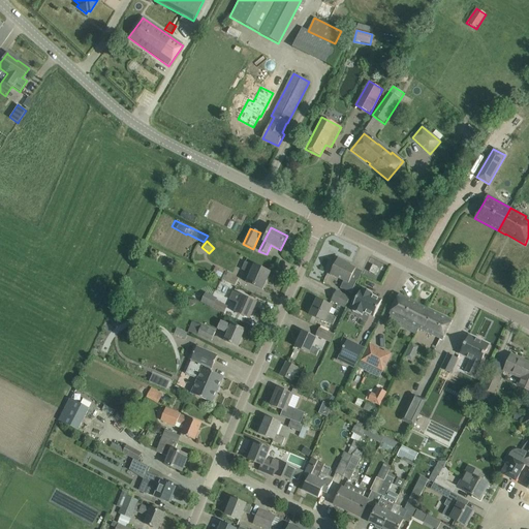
[(338,258),(331,275),(344,281),(340,288),(351,293),(358,281),(351,278),(356,269),(346,263),(347,262),(338,258)]
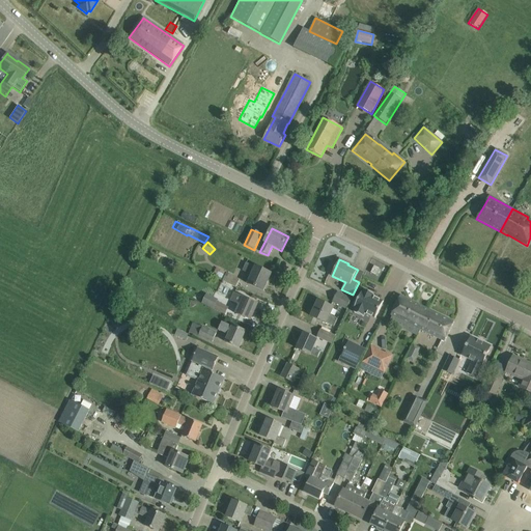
[(248,284),(263,291),(271,274),(256,268),(255,268),(246,263),(243,271),(252,275),(248,284)]
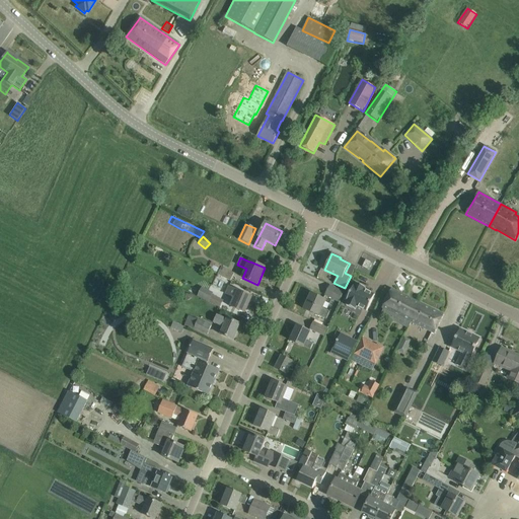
[(366,261),(362,267),(367,270),(371,263),(366,261)]
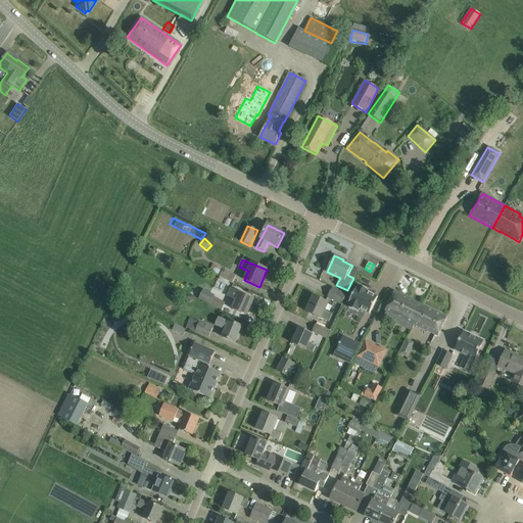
[(224,269),(220,278),(233,284),(236,276),(224,269)]
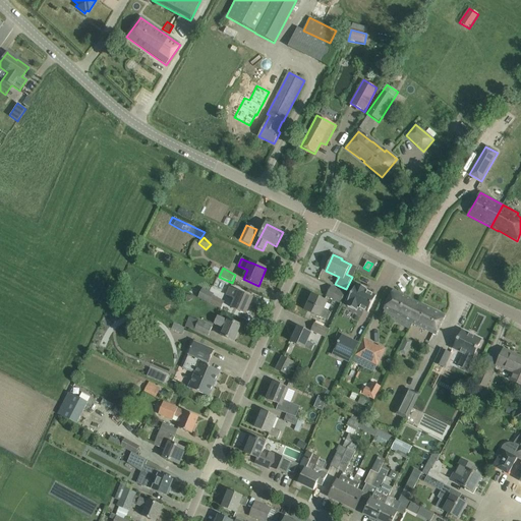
[(347,306),(356,311),(358,307),(368,312),(375,296),(365,291),(366,289),(358,285),(357,287),(355,286),(351,295),(349,294),(346,301),(348,302),(347,302),(349,303),(347,306)]
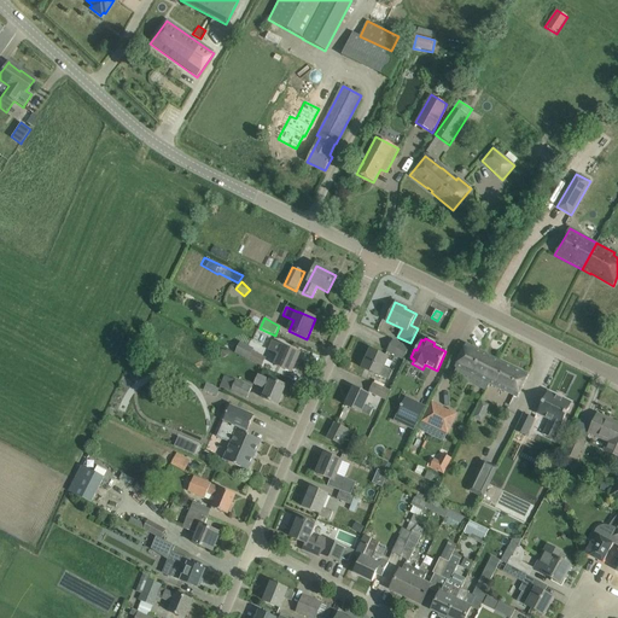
[(280,356),(275,366),(291,373),(299,354),(274,342),(269,351),(280,356)]
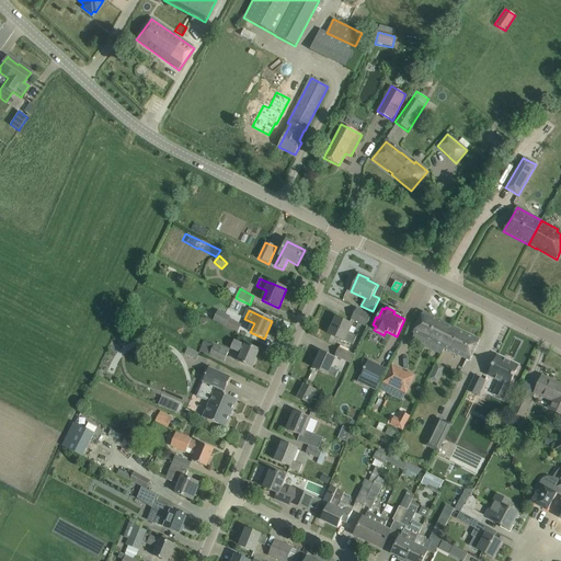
[(353,319),(366,325),(371,316),(358,310),(353,319)]
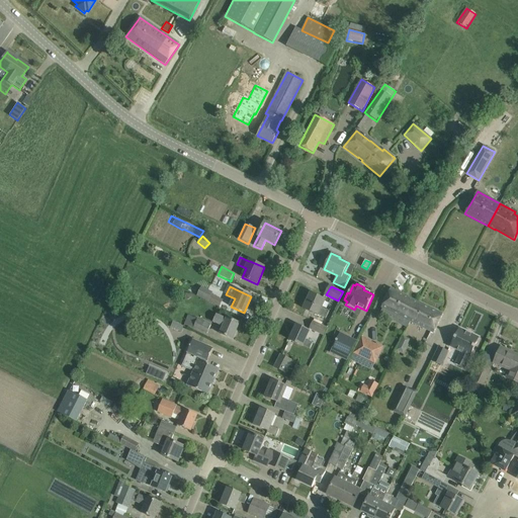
[(197,296),(220,308),(223,300),(211,294),(208,291),(203,288),(201,287),(197,296)]
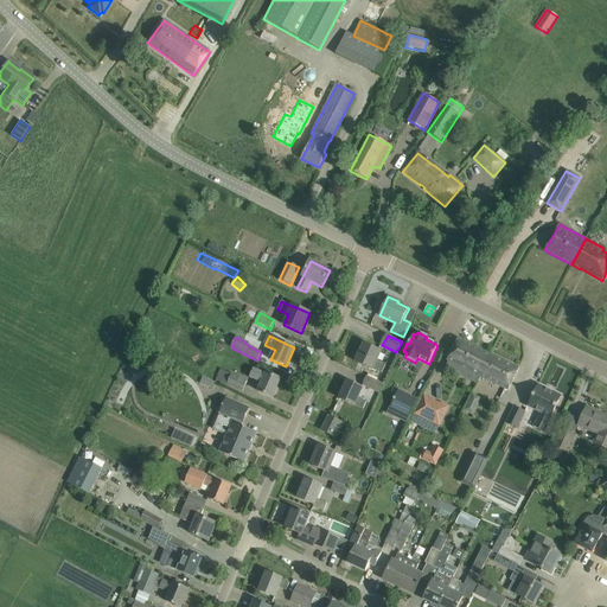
[(447,360),(480,377),(491,355),(458,339),(447,360)]
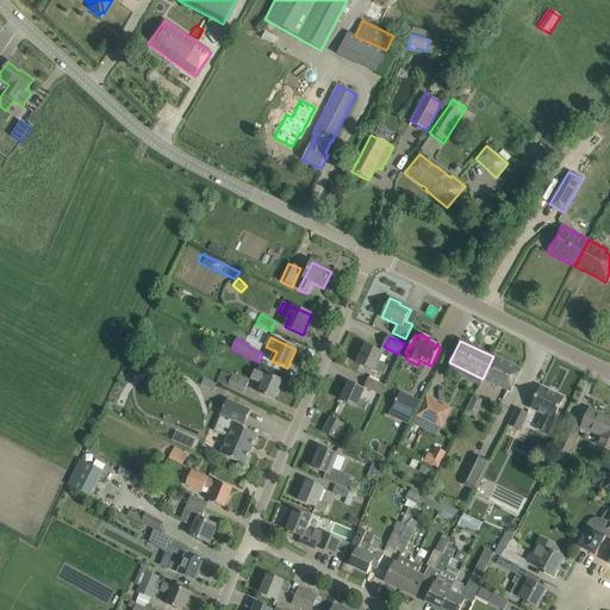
[(366,346),(358,363),(385,377),(388,368),(380,365),(385,355),(366,346)]
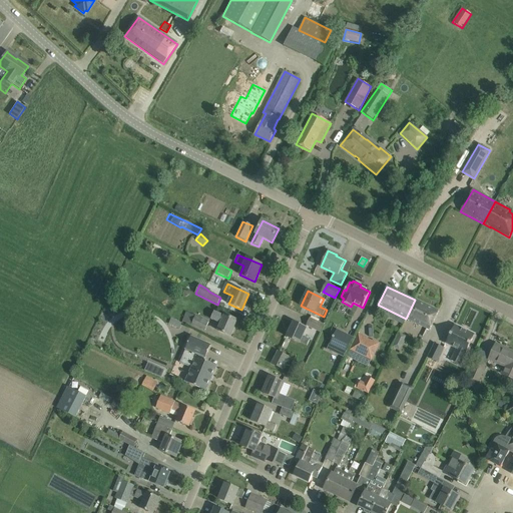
[(415,300),(406,319),(430,331),(439,312),(415,300)]
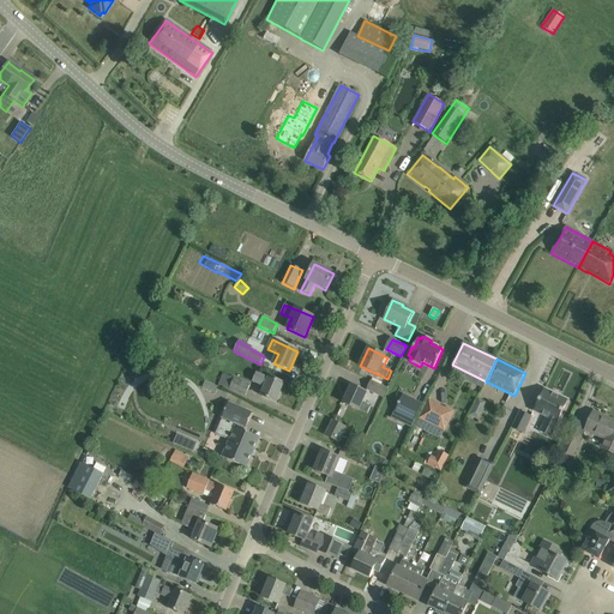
[(265,389),(262,397),(275,403),(283,384),(270,378),(269,380),(257,375),(253,384),(265,389)]
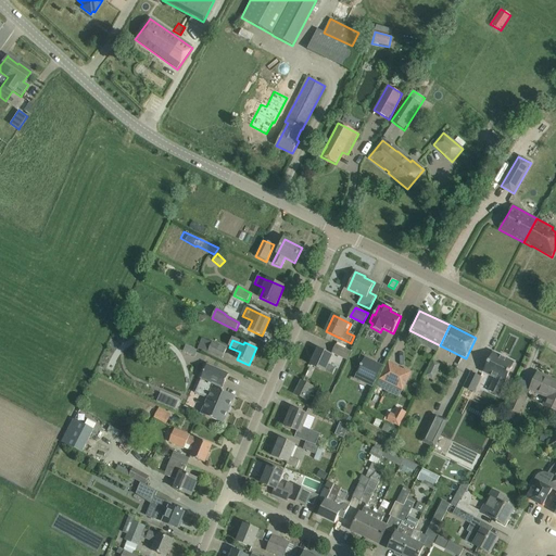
[(213,343),(209,354),(222,359),(226,350),(213,343)]
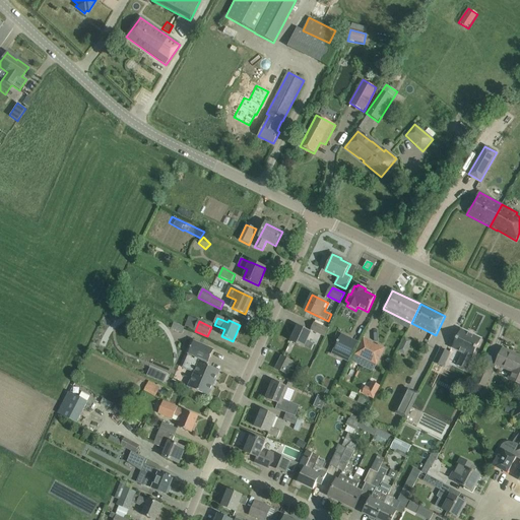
[(314,323),(311,331),(324,337),(328,329),(314,323)]
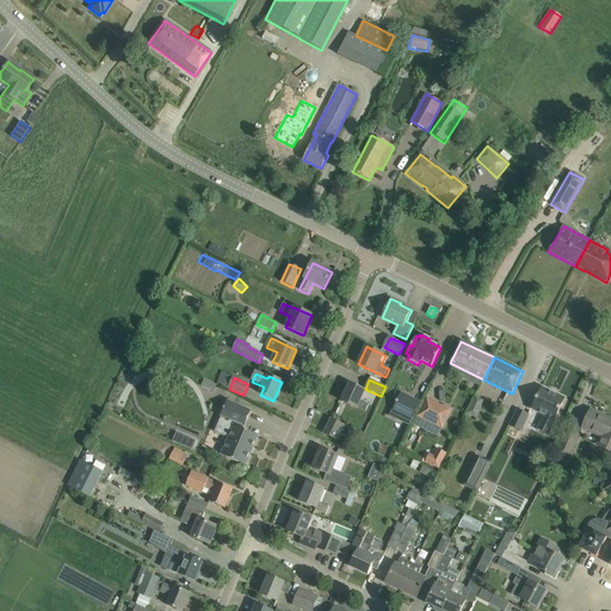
[(205,388),(220,394),(222,387),(208,381),(205,388)]
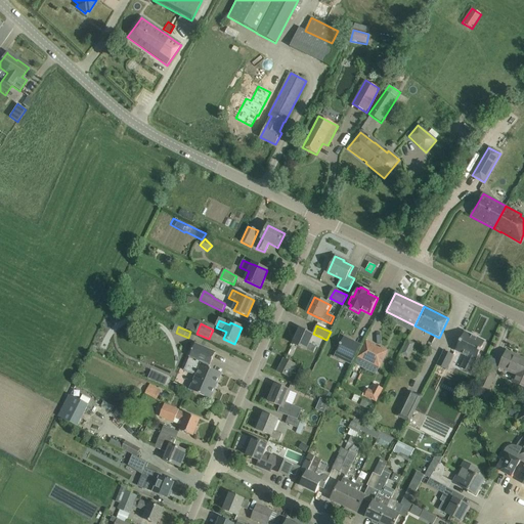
[(300,330),(293,344),(313,354),(317,346),(311,343),(314,336),(300,330)]
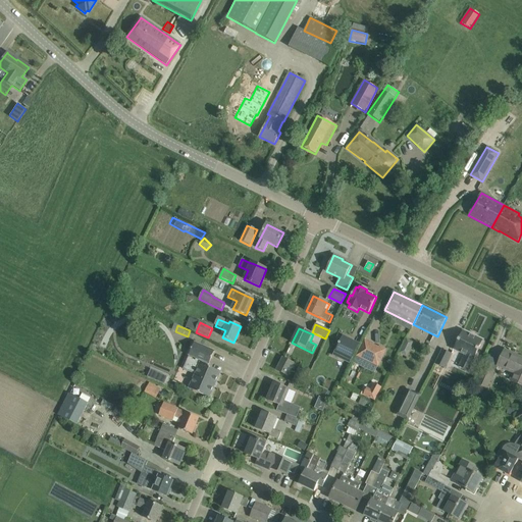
[(463,331),(454,350),(466,356),(460,367),(468,371),(483,342),(463,331)]
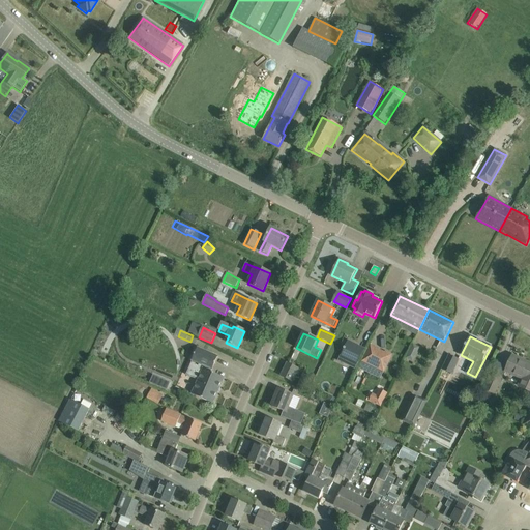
[(348,342),(341,357),(357,364),(364,350),(348,342)]
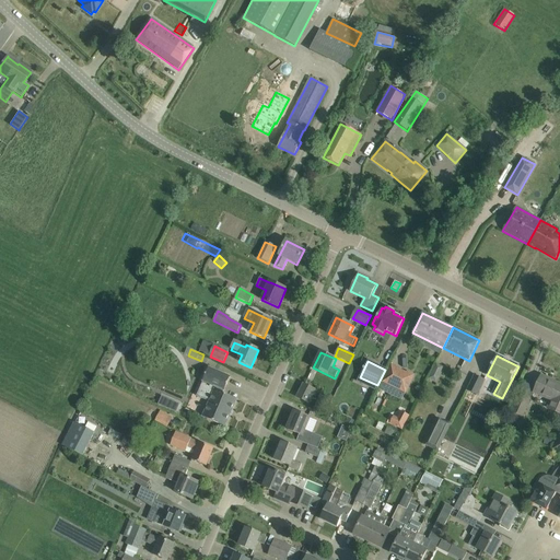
[(391,363),(383,382),(406,394),(416,375),(408,371),(407,373),(400,370),(401,369),(391,363)]
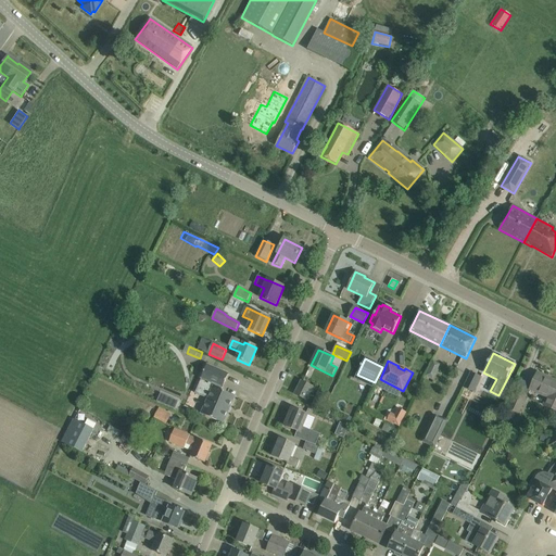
[(434,379),(439,364),(428,361),(425,377),(434,379)]
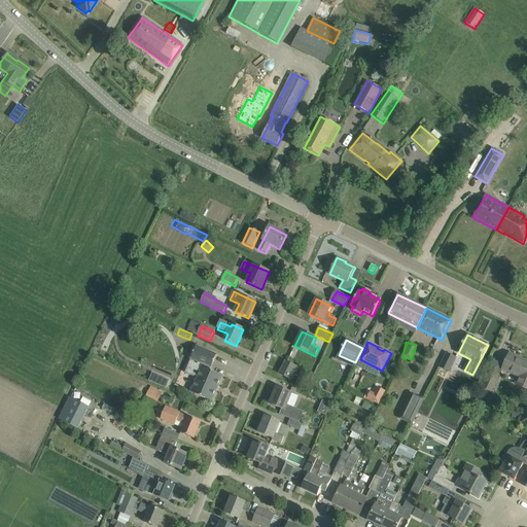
[(198,378),(190,392),(211,401),(222,377),(210,371),(216,355),(196,346),(185,374),(198,378)]
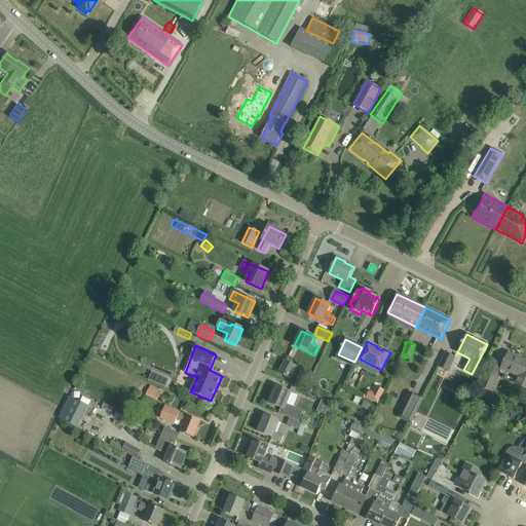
[(439,368),(448,372),(455,358),(446,352),(439,368)]
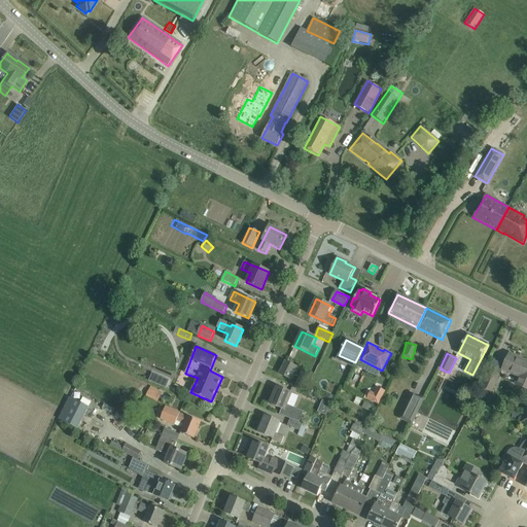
[(517,386),(526,390),(526,363),(518,359),(519,358),(510,354),(502,370),(520,378),(517,386)]
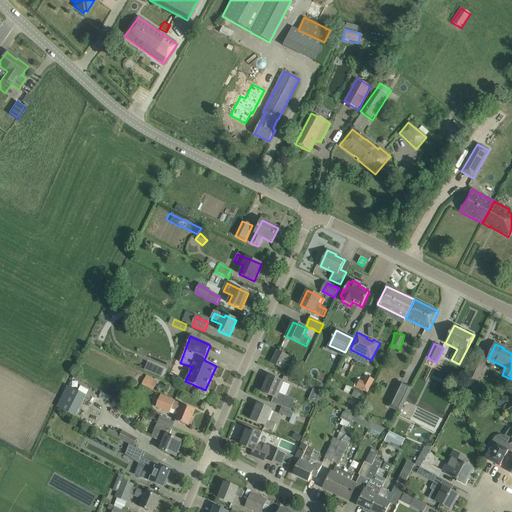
[(286,359),(288,356),(278,351),(271,363),(281,369),(285,361),(287,362),(288,360),(286,359)]
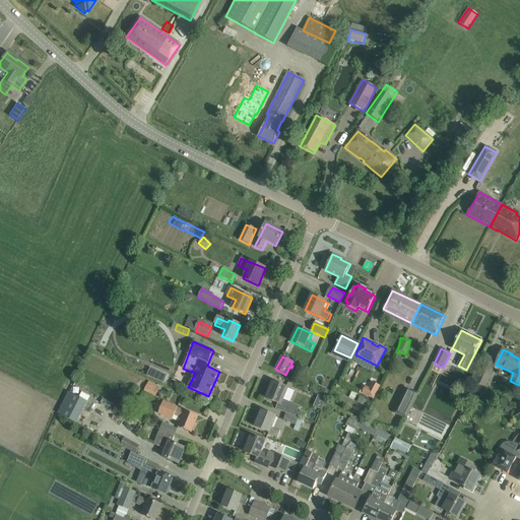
[(481,367),(474,382),(486,388),(494,372),(481,367)]
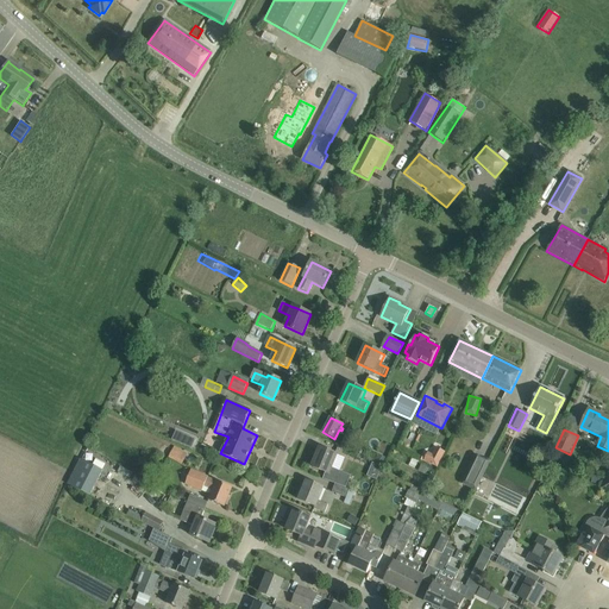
[(175,431),(171,440),(192,447),(195,439),(175,431)]
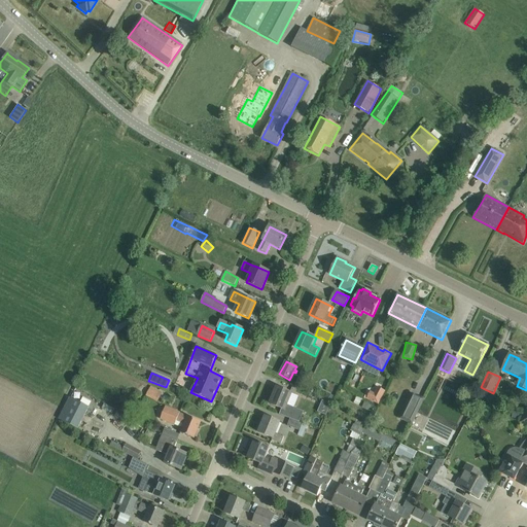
[(151,386),(146,396),(157,402),(163,393),(151,386)]
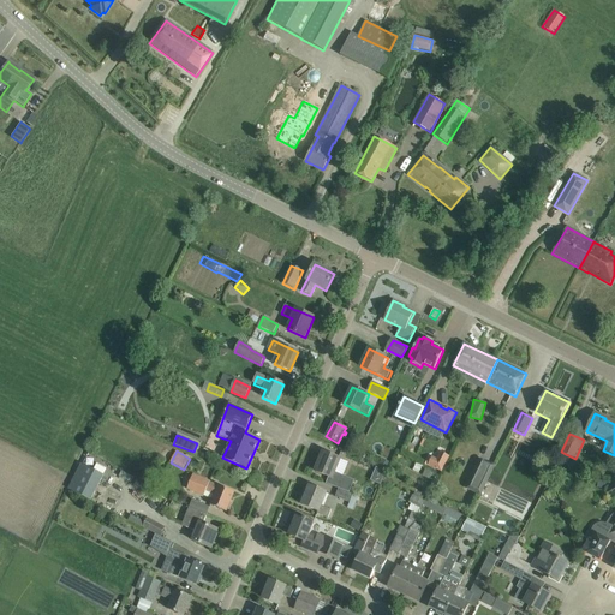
[(323,453),(316,472),(329,477),(327,484),(339,489),(350,493),(354,481),(335,473),(341,460),(335,457),(323,453)]
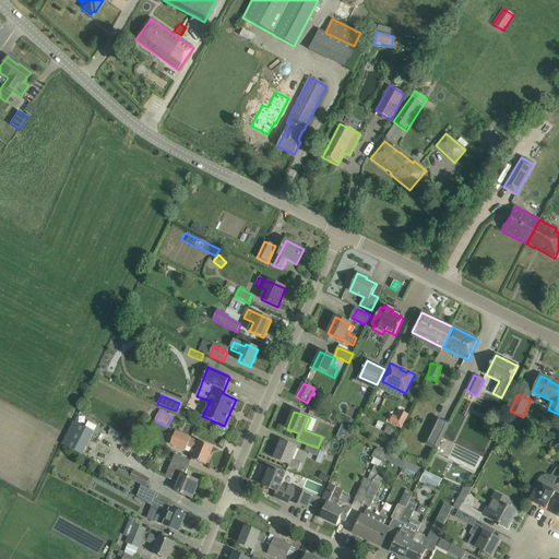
[(451,424),(437,417),(424,444),(438,451),(451,424)]
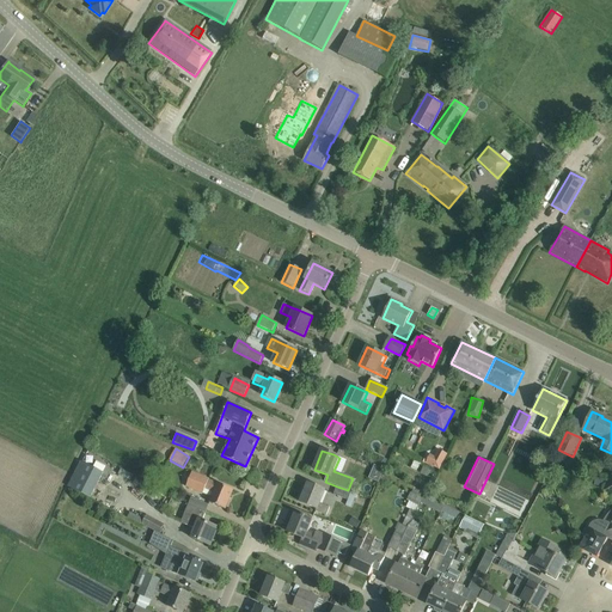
[(74,477),(69,488),(91,499),(104,473),(102,472),(105,466),(97,461),(93,467),(81,460),(74,477)]
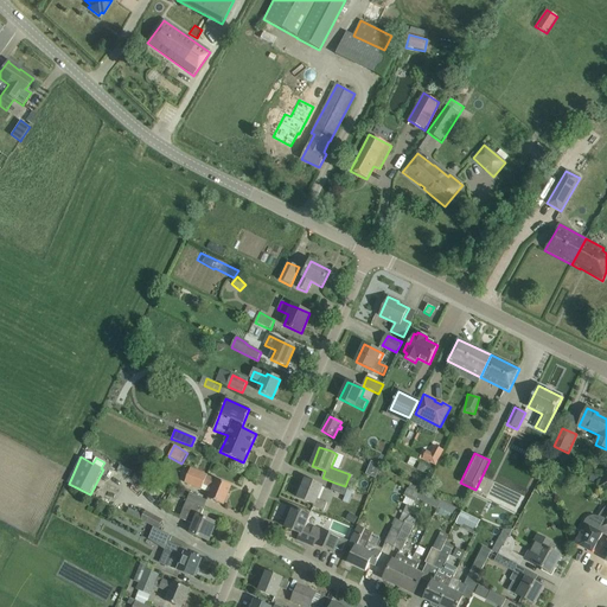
[(419,464),(416,470),(423,473),(426,467),(419,464)]
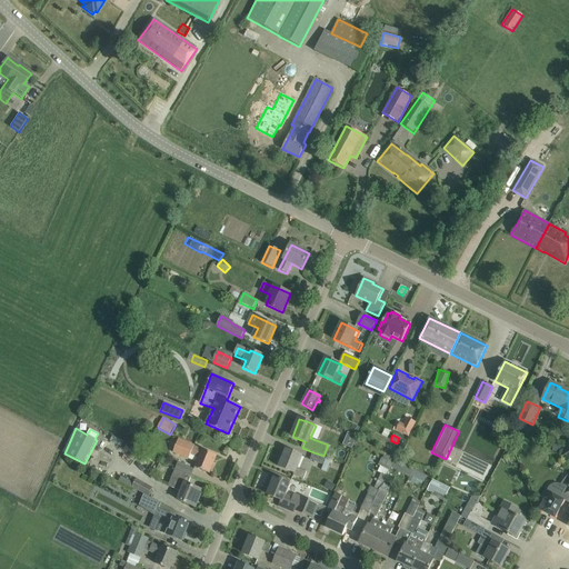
[(347,437),(343,445),(351,448),(355,440),(347,437)]
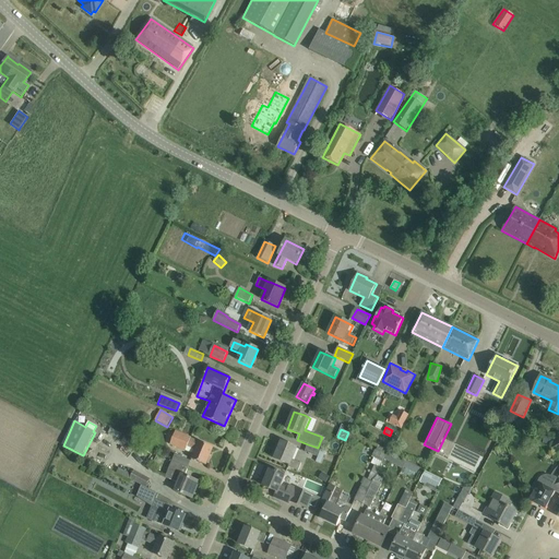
[(205,465),(213,448),(175,432),(169,445),(185,451),(187,448),(195,451),(192,460),(205,465)]
